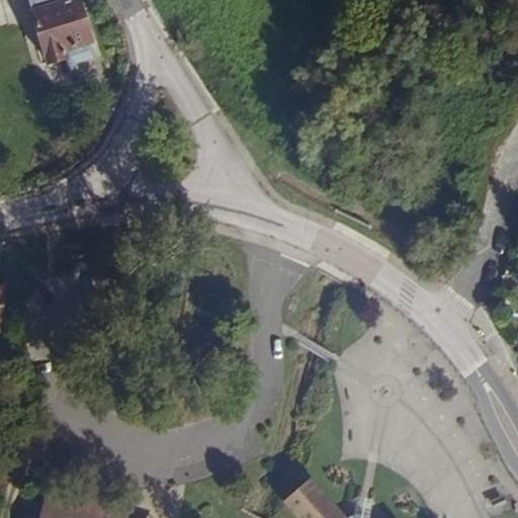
[(95,44),(81,0),(50,0),(37,4),(30,6),(27,7),(44,60),(47,59),(48,66),(66,60),(69,59),(67,52),(90,45),(95,44)]
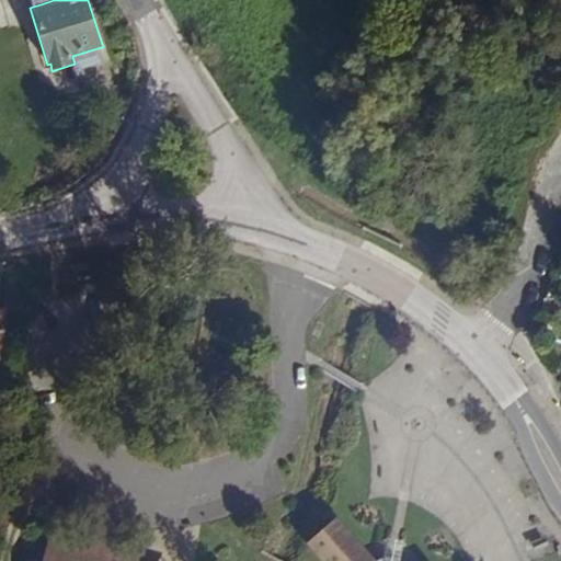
[(98,48),(72,56),(75,64),(71,65),(73,71),(102,64),(98,48)]
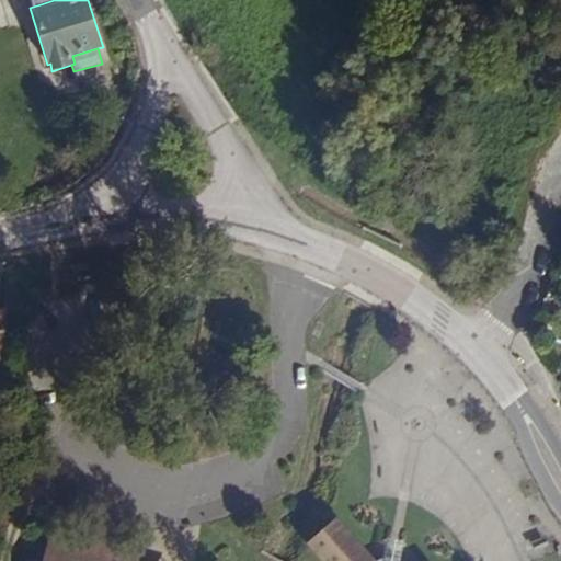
[(0,357),(11,358),(14,308),(0,307),(0,357)]
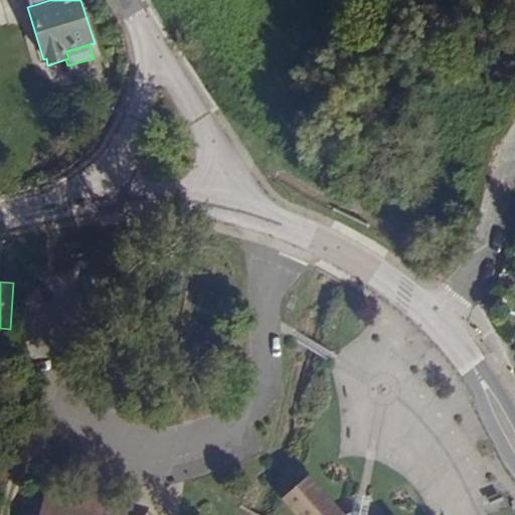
[(394,514),(392,511),(387,514),(385,514),(362,514),(359,514),(354,513),(350,514),(347,514),(345,514),(333,502),(309,476),(283,498),(297,514),(394,514)]
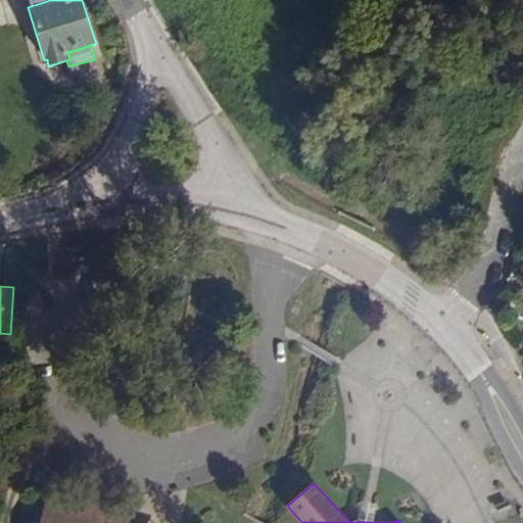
[(134,518),(139,502),(91,488),(87,505),(134,518)]
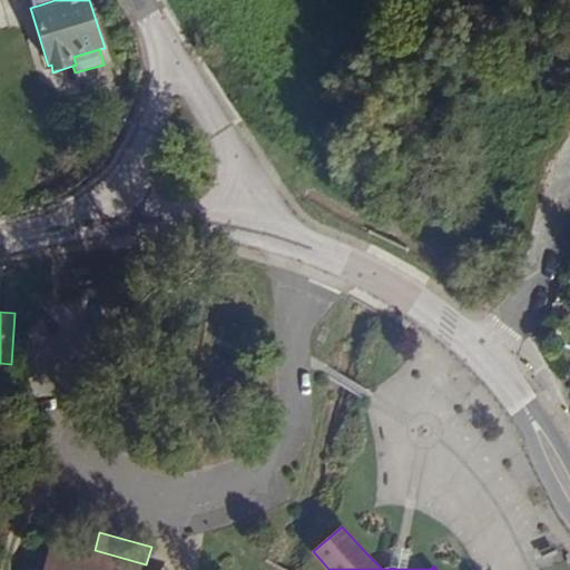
[(163,569),(146,564),(95,550),(53,539),(45,569),(163,569)]
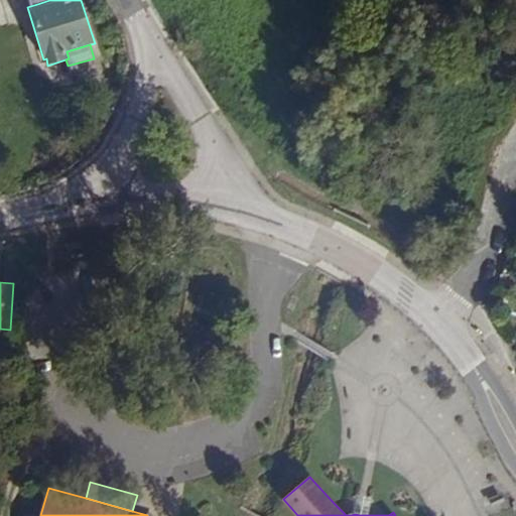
All buildings are outlined.
